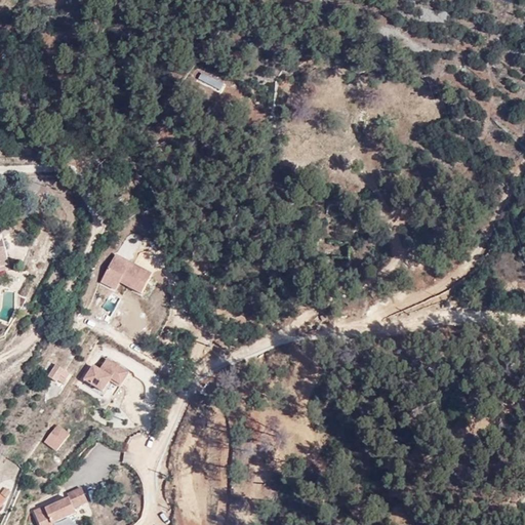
[(0,268),(9,266),(4,242),(0,242),(0,268)]
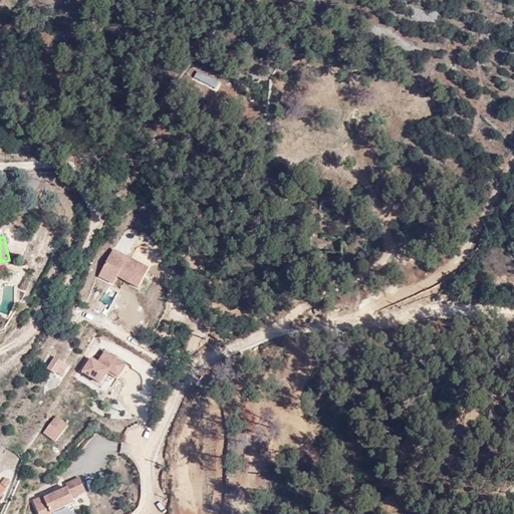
[(97,277),(113,285),(117,278),(139,289),(150,268),(112,249),(97,277)]
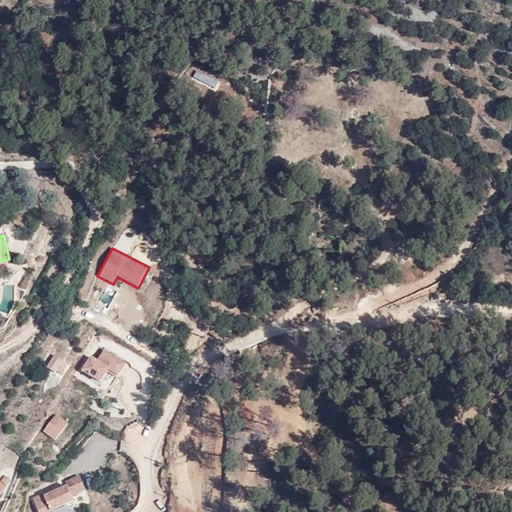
[(97,360),(90,356),(79,372),(107,390),(126,363),(104,349),(97,360)]
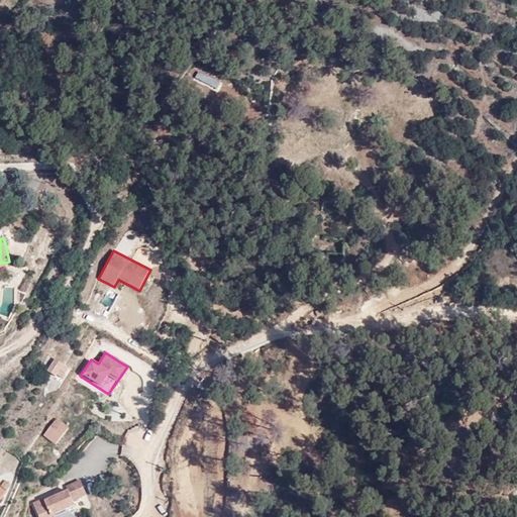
[(65,366),(56,359),(47,372),(57,378),(65,366)]
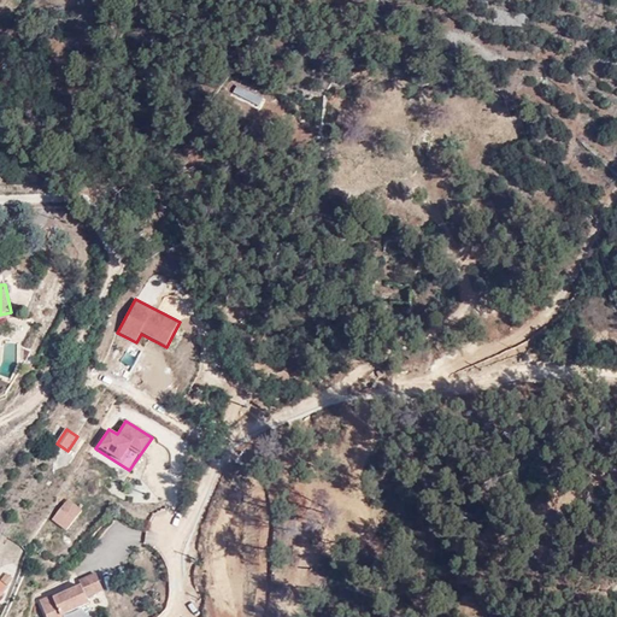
[(66,532),(83,511),(68,498),(51,518),(66,532)]
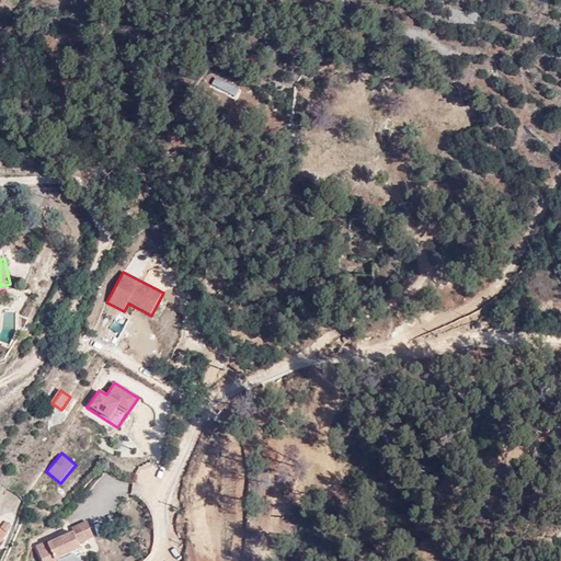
[(41,560),(75,560),(100,551),(87,519),(70,525),(73,531),(35,546),(41,560)]
